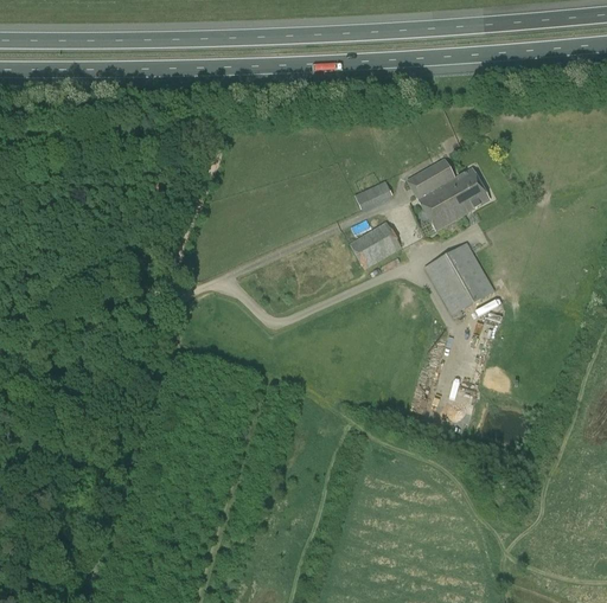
[(445,158),(407,179),(417,198),(435,229),(490,198),(472,167),(455,177),(445,158)]
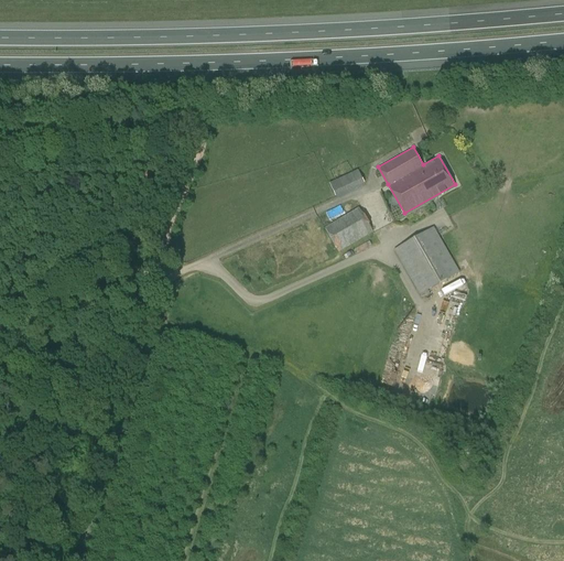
[(334,193),(365,182),(359,168),(329,179),(334,193)]
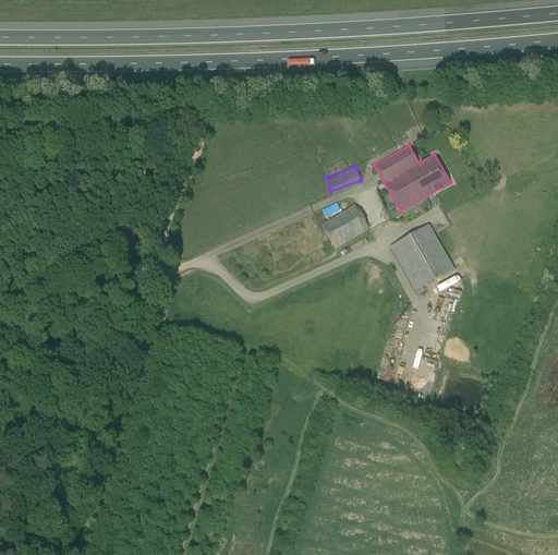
[(335,246),(370,227),(355,203),(320,222),(335,246)]
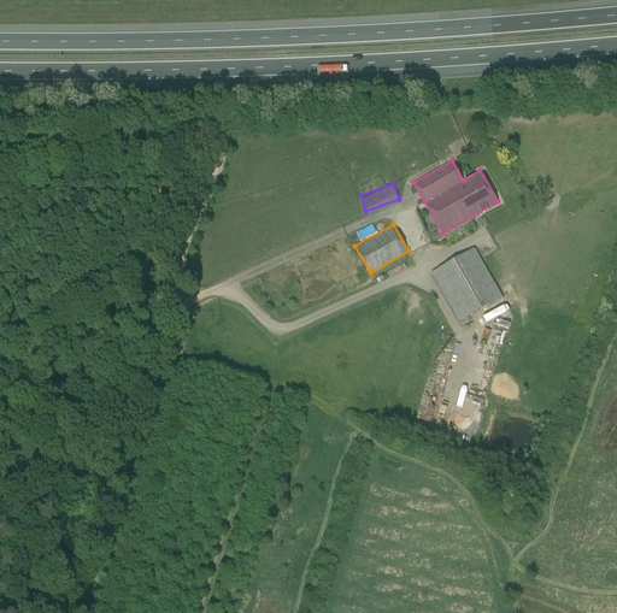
[(430,270),(459,320),(503,295),(474,246),(430,270)]
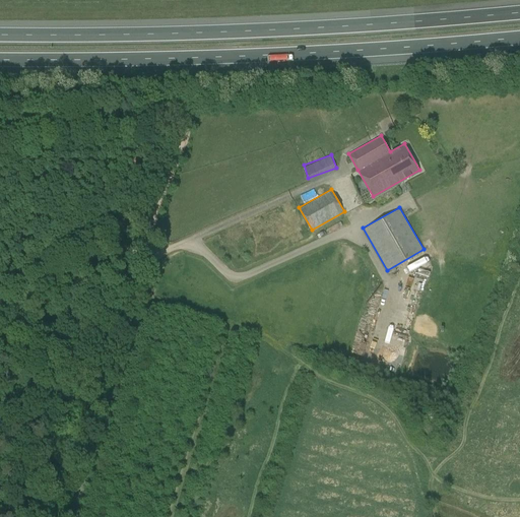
[(410,332),(428,274),(410,269),(394,328),(410,332)]
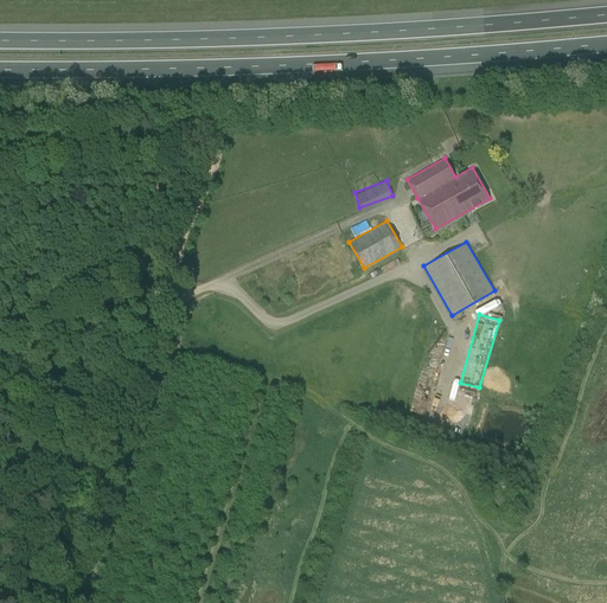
All buildings are outlined.
